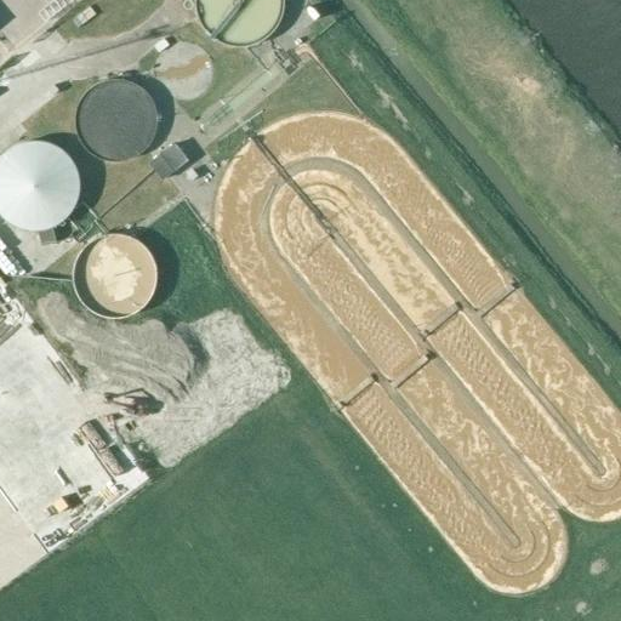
[(194,0),(195,0),(195,1),(197,9),(200,20),(208,32),(218,40),(232,45),(246,45),(260,41),(271,34),(279,23),(284,11),(284,0),(194,0)]
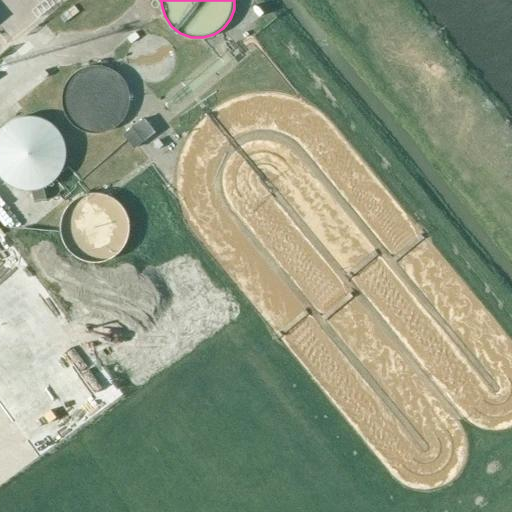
[(128,103),(128,96),(127,90),(125,84),(122,79),(118,74),(113,70),(108,67),(102,65),(95,64),(89,65),(83,67),(77,69),(72,73),(68,78),(65,83),(63,89),(62,96),(62,102),(64,108),(66,114),(70,119),(74,123),(80,127),(85,129),(92,130),(98,130),(104,129),(110,127),(115,124),(120,119),(124,114),(126,109),(128,103)]
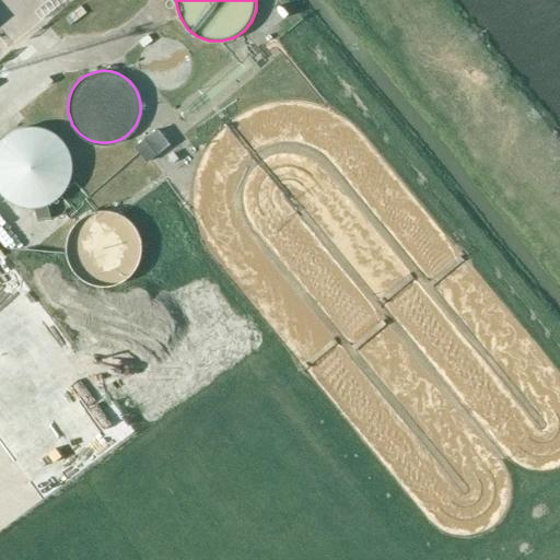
[(0,189),(1,191),(3,194),(6,196),(8,199),(11,200),(14,202),(16,203),(20,205),(24,206),(27,207),(31,207),(34,207),(35,207),(37,207),(41,206),(43,206),(47,203),(50,202),(54,200),(56,198),(59,196),(61,194),(63,191),(66,188),(67,185),(69,182),(70,178),(71,175),(71,172),(71,168),(71,165),(71,162),(70,159),(70,155),(69,152),(67,149),(66,147),(63,143),(61,141),(59,139),(57,137),(54,135),(50,132),(48,131),(45,130),(42,129),(38,128),(35,128),(32,128),(27,128),(24,129),(21,129),(18,130),(14,132),(11,133),(9,136),(6,138),(3,140),(1,143),(0,143),(0,189)]
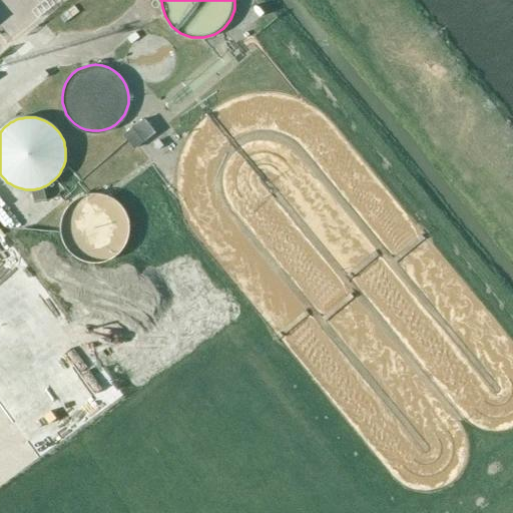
[(133,149),(156,133),(144,118),(123,134),(133,149)]
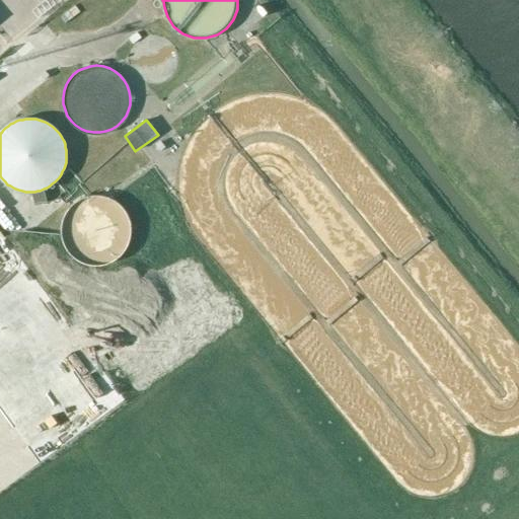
[(34,192),(32,192),(35,205),(47,203),(44,189),(40,191),(38,191),(34,192)]
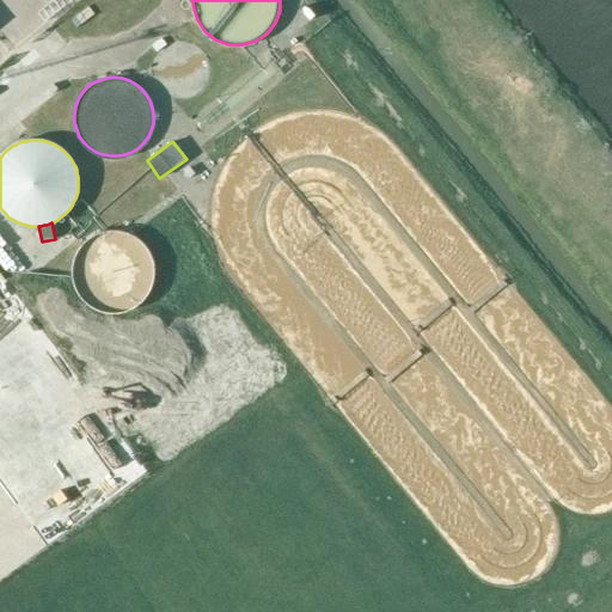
[(153,282),(154,275),(154,268),(153,261),(151,255),(147,249),(142,243),(138,239),(132,236),(124,233),(117,231),(110,231),(104,232),(97,234),(91,238),(85,242),(80,248),(77,254),(74,259),(72,267),(72,274),(73,280),(74,287),(78,293),(81,299),(86,304),(92,308),(99,311),(105,313),(112,313),(120,313),(127,312),(133,308),(139,305),(144,300),(148,295),(152,288),(153,282)]
